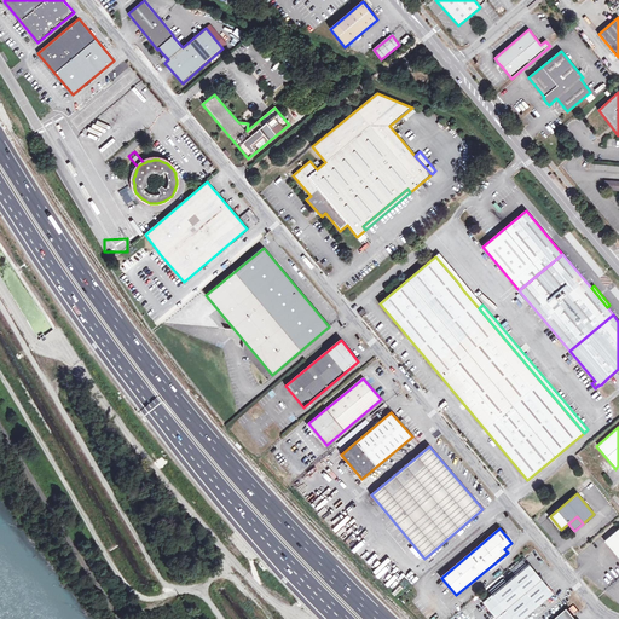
[(618,528),(605,541),(618,557),(618,528)]
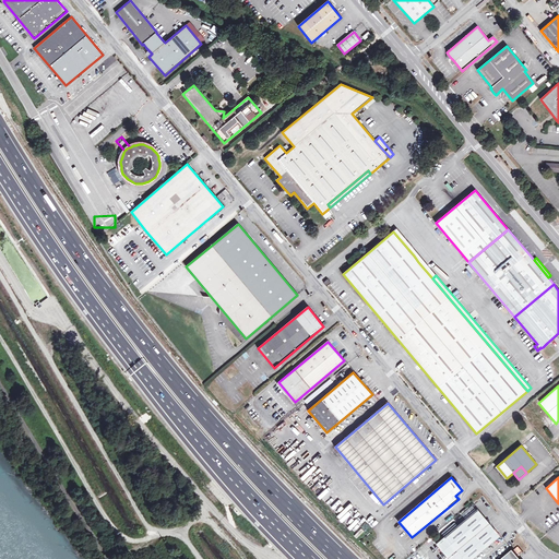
[(445,533),(447,534),(436,544),(448,558),(472,558),(500,536),(482,514),(478,510),(458,527),(454,525),(445,533)]
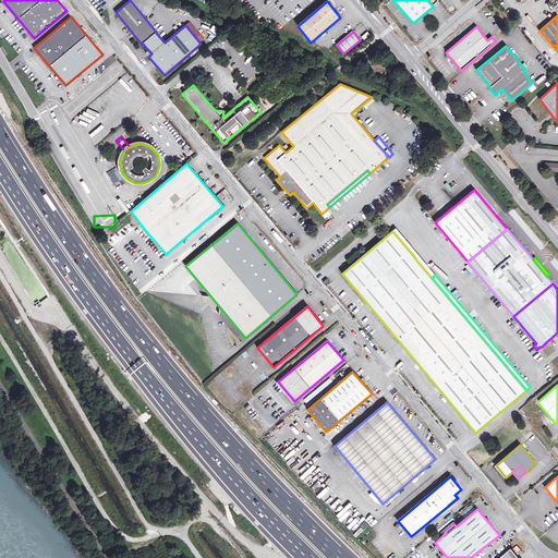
[(518,555),(523,550),(517,544),(512,549),(518,555)]
